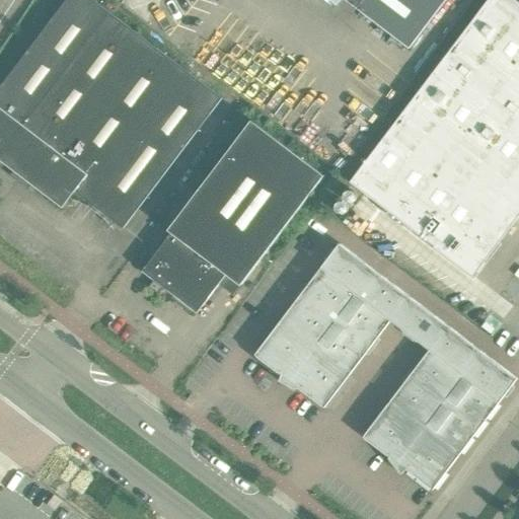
[(113,0),(66,0),(57,13),(87,36),(114,1),(113,0)]
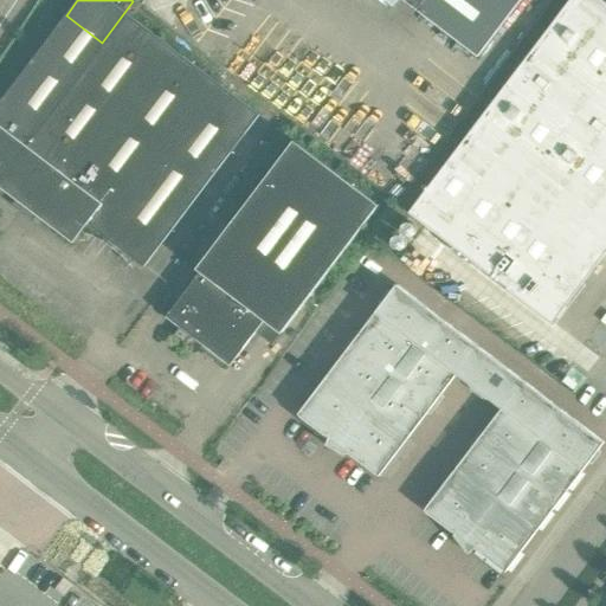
[(521,0),(403,0),(477,57),(521,0)]
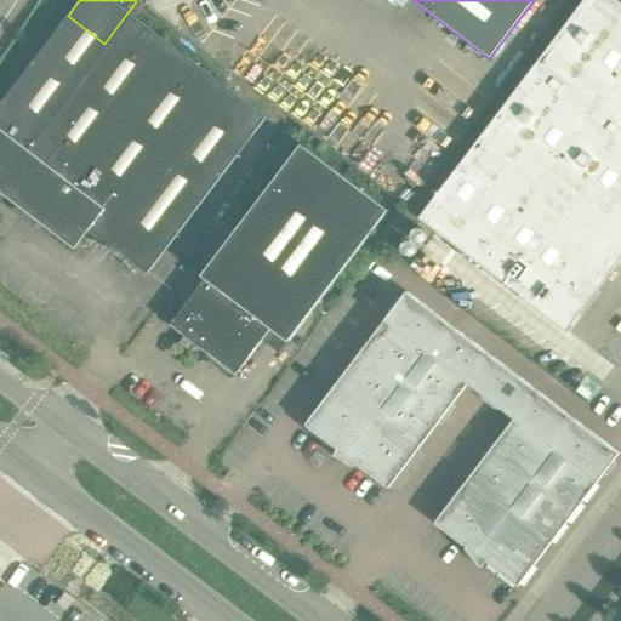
[(620,256),(620,255),(620,0),(585,0),(420,218),(522,296),(523,296),(565,328),(620,256)]
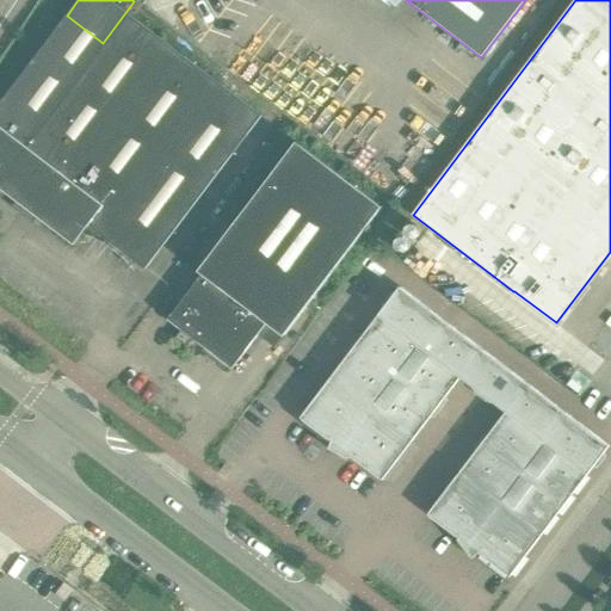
[(134,1),(103,43),(125,60),(158,18),(134,1)]
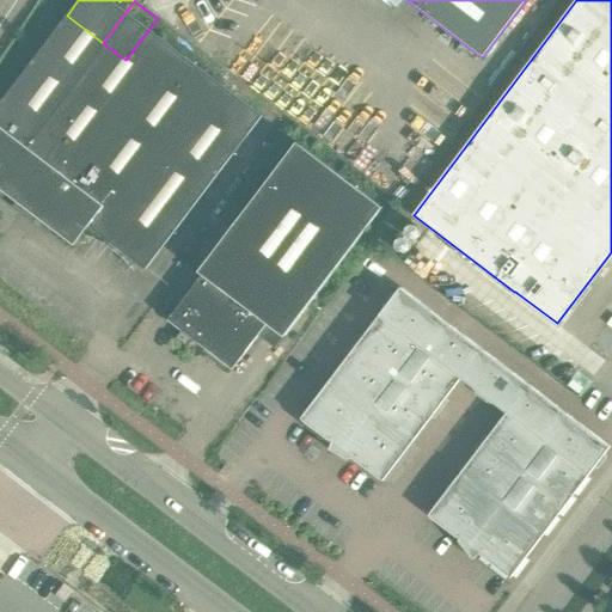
[(158,18),(126,60),(148,78),(181,36),(158,18)]
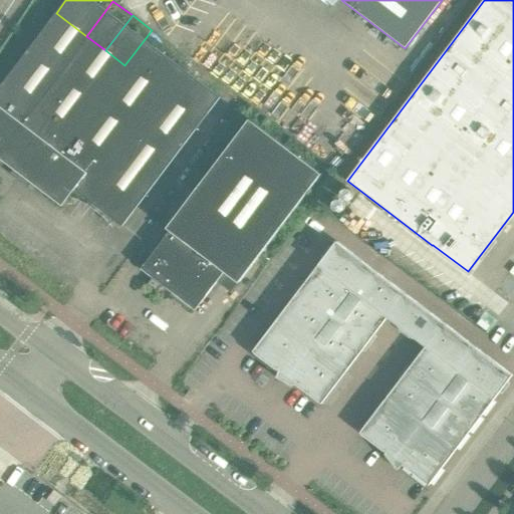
[(152,30),(124,65),(144,79),(171,44),(152,30)]
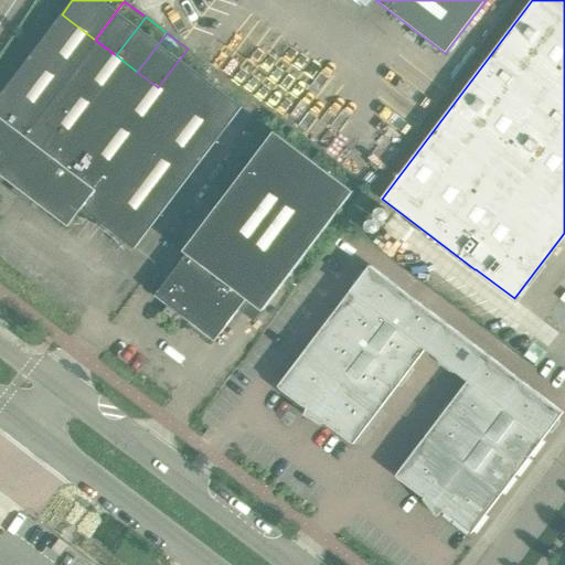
[(188,49),(158,87),(179,104),(209,65),(188,49)]
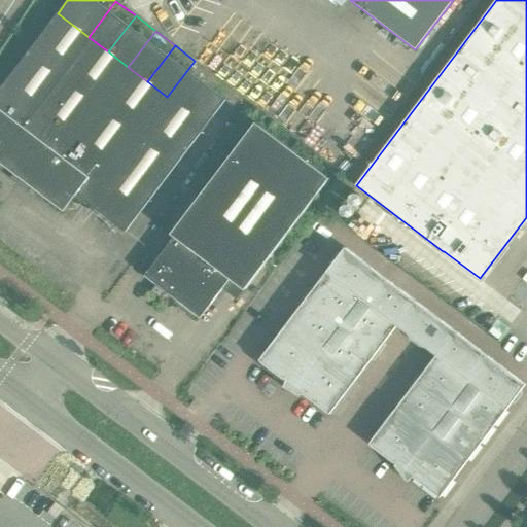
[(195,61),(167,97),(186,111),(214,75),(195,61)]
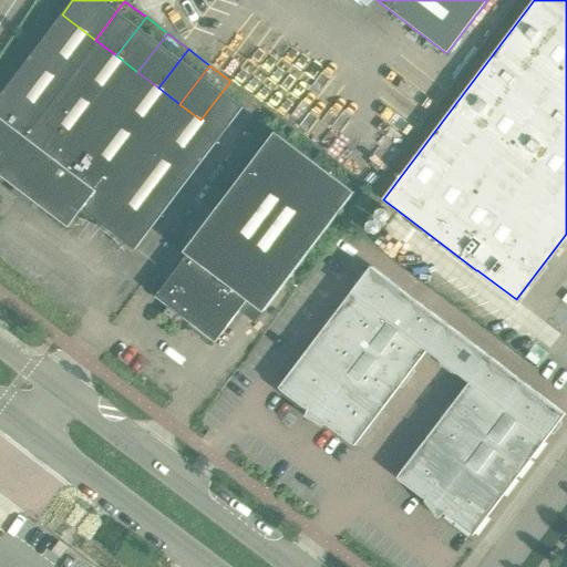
[(19,70),(0,94),(0,111),(26,131),(52,95),(19,70)]
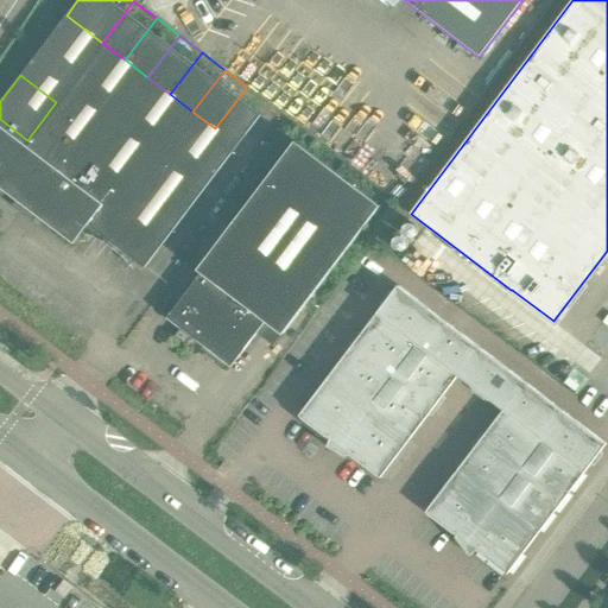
[(247,87),(215,128),(238,146),(270,105),(247,87)]
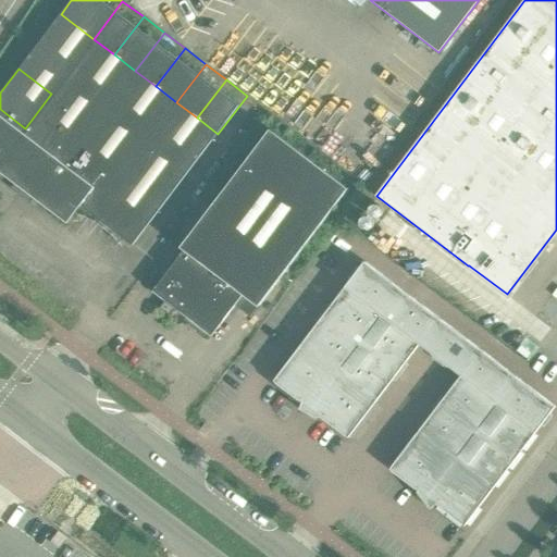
[(51,94),(25,128),(46,145),(72,110),(51,94)]
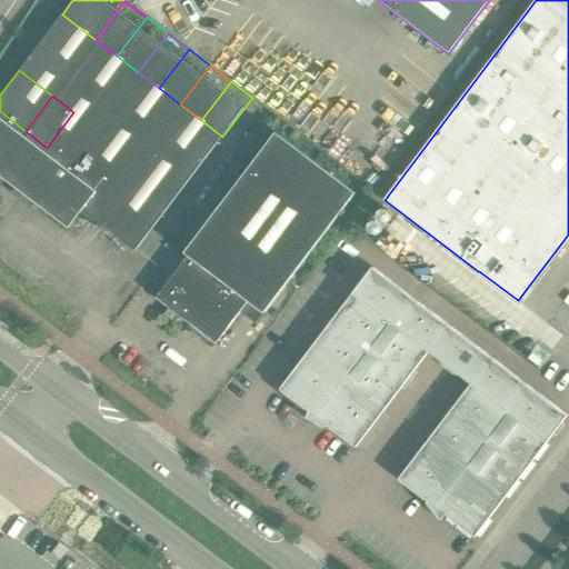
[(252,98),(222,137),(243,152),(273,113),(252,98)]
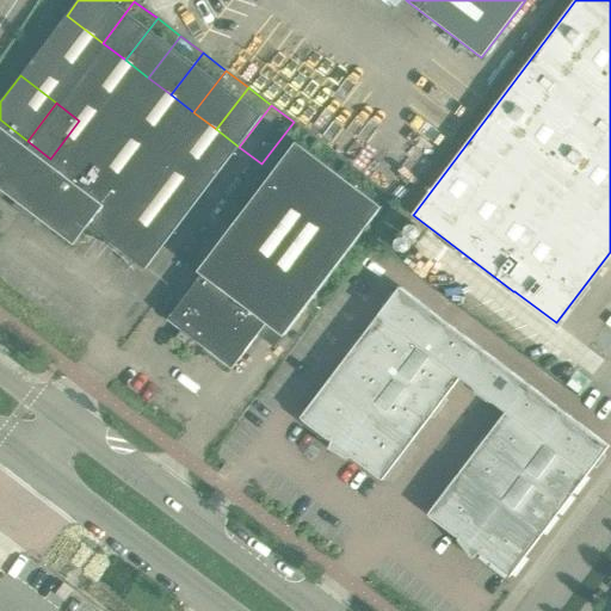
[(0,119),(0,177),(28,141),(0,119)]
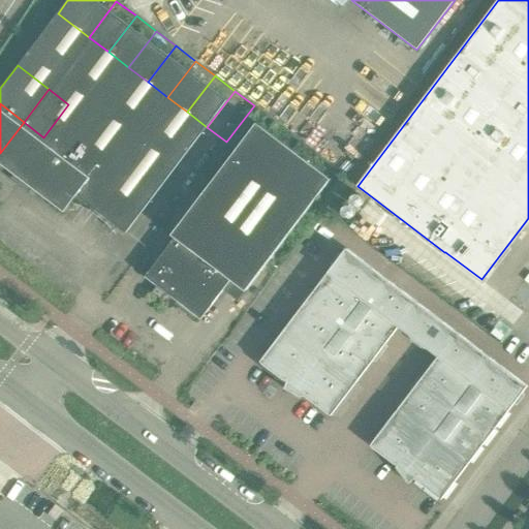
[(68,104),(43,137),(63,152),(88,120),(68,104)]
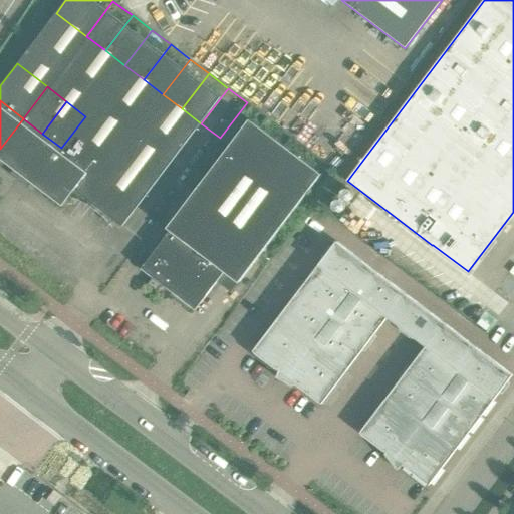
[(85,116),(61,148),(80,163),(104,131),(85,116)]
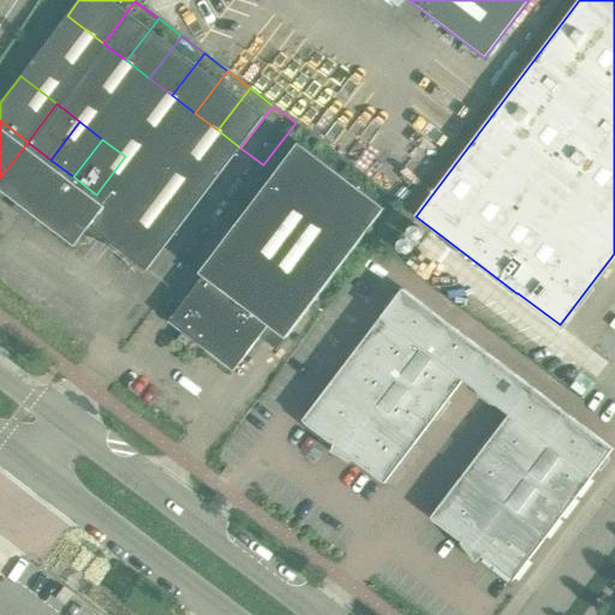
[(28,142),(0,178),(0,193),(16,206),(51,160),(28,142)]
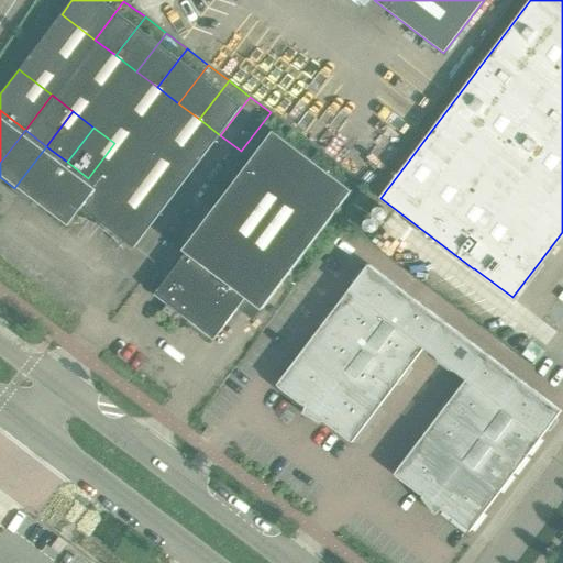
[(253,320),(291,271),(352,190),(273,131),(183,250),(186,253),(154,295),(179,313),(181,310),(185,312),(183,316),(213,340),(238,309),(253,320)]
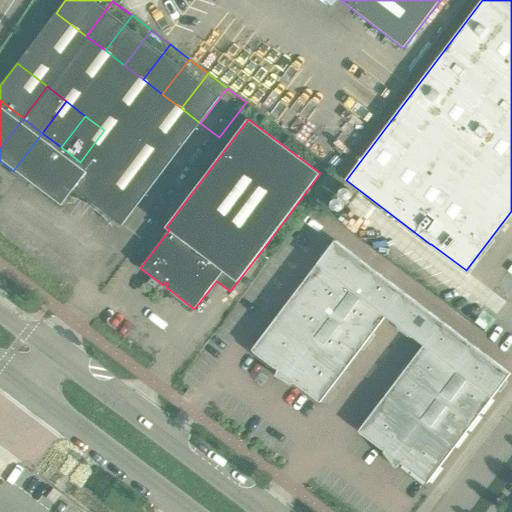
[(104,130),(80,162),(99,176),(123,145),(104,130)]
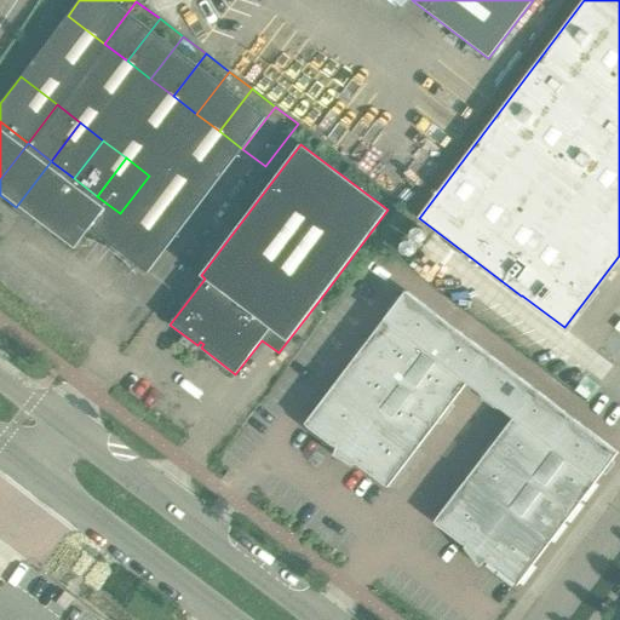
[(51,161),(16,207),(39,225),(74,178),(51,161)]
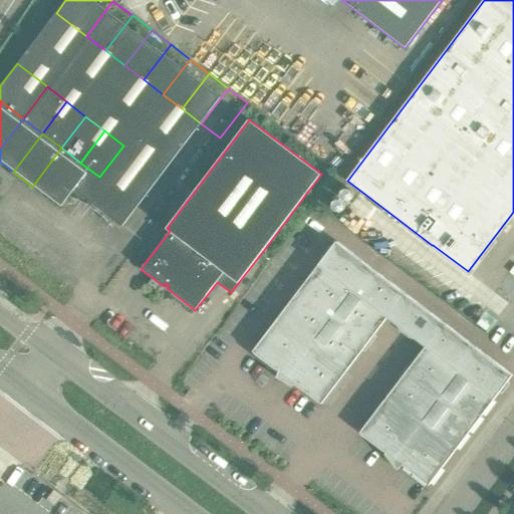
[(123,146),(99,177),(118,192),(143,160),(123,146)]
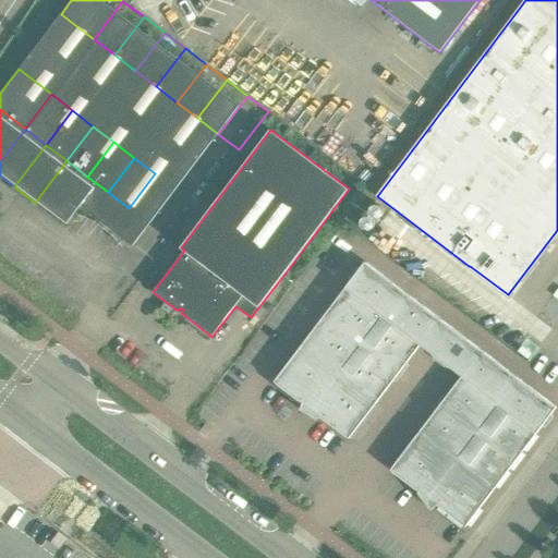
[(67,160),(35,203),(56,218),(87,177),(67,160)]
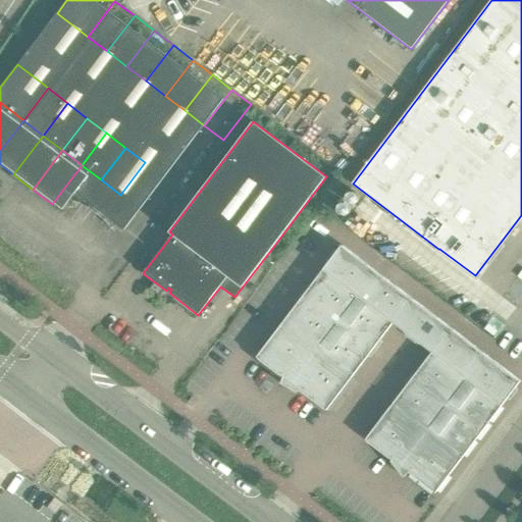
[(145,162),(120,195),(140,210),(165,177),(145,162)]
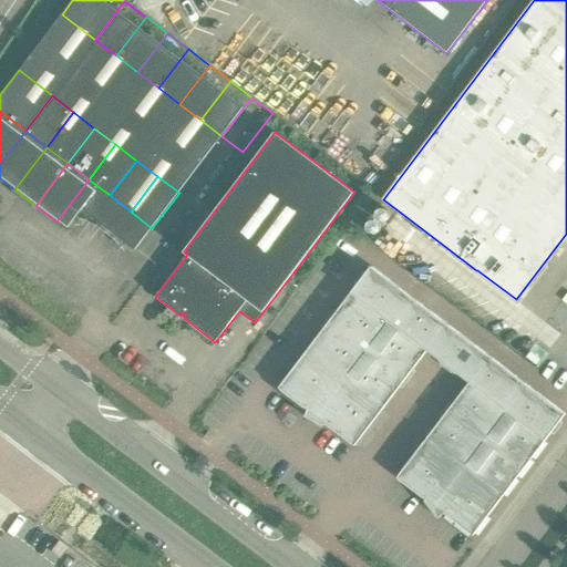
[(89,179),(57,222),(78,238),(110,195),(89,179)]
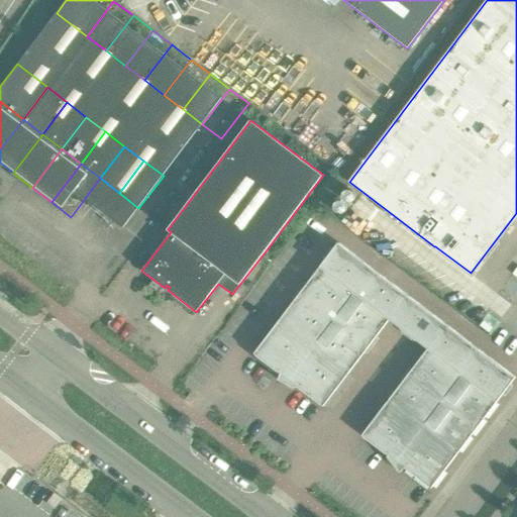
[(164,176),(138,208),(158,222),(183,190),(164,176)]
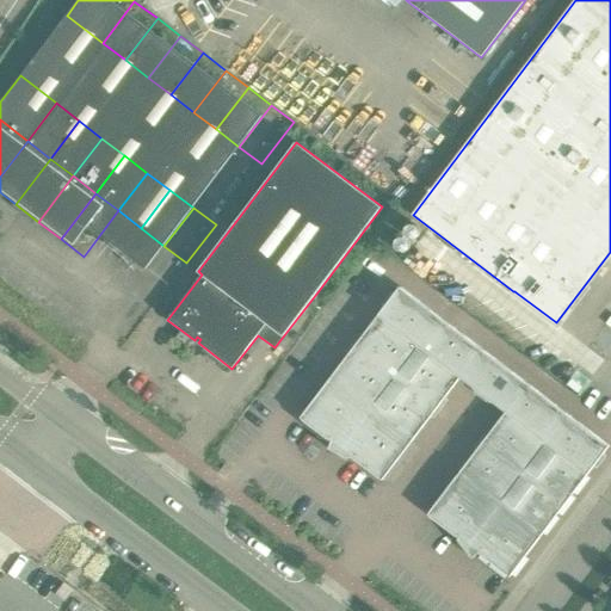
[(118,210),(84,257),(106,273),(141,228),(118,210)]
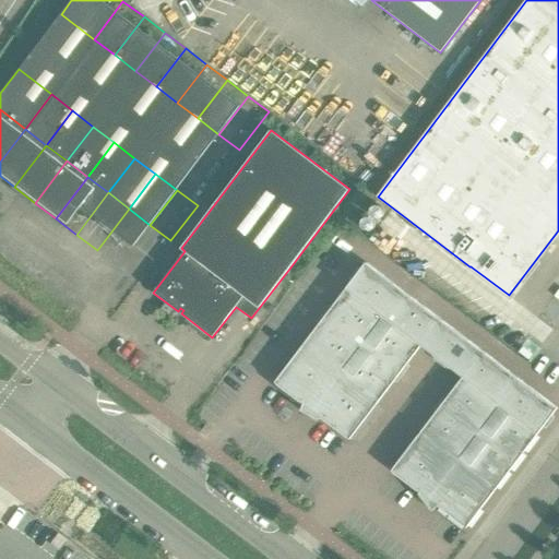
[(129,209),(97,250),(118,266),(150,225),(129,209)]
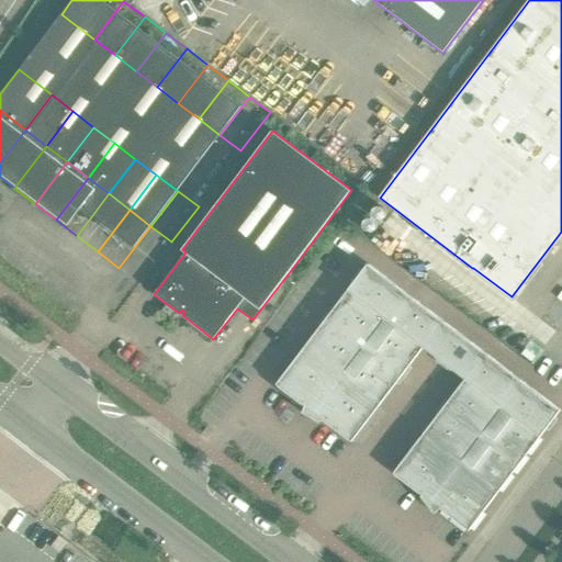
[(150,226),(119,268),(139,283),(171,242),(150,226)]
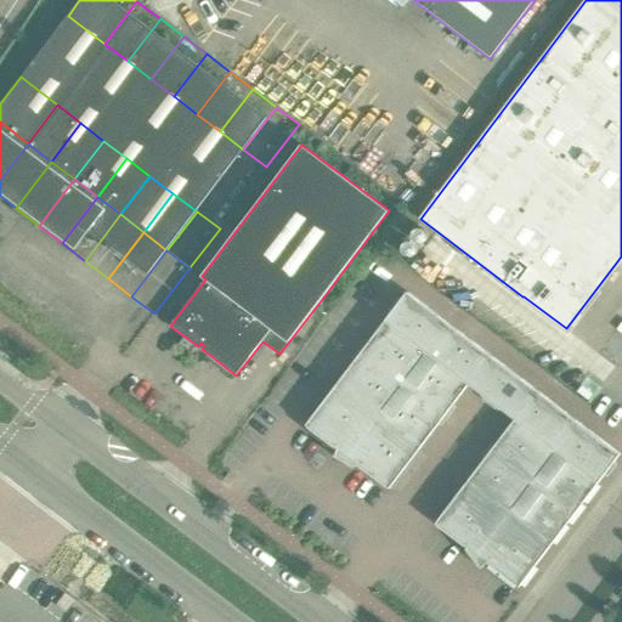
[(452,405),(468,384),(482,395),(481,396),(499,411),(501,410),(515,419),(499,440),(498,440),(484,458),(485,459),(435,524),(467,548),(465,550),(480,569),(487,563),(519,587),(567,522),(569,524),(583,504),(582,503),(604,475),(605,475),(615,463),(614,462),(620,454),(407,292),(401,300),(400,299),(390,312),(391,314),(369,341),(368,341),(354,360),(355,361),(305,425),(338,450),(334,458),(356,467),(357,464),(389,488),(439,424),(440,425),(453,406),(452,405)]
